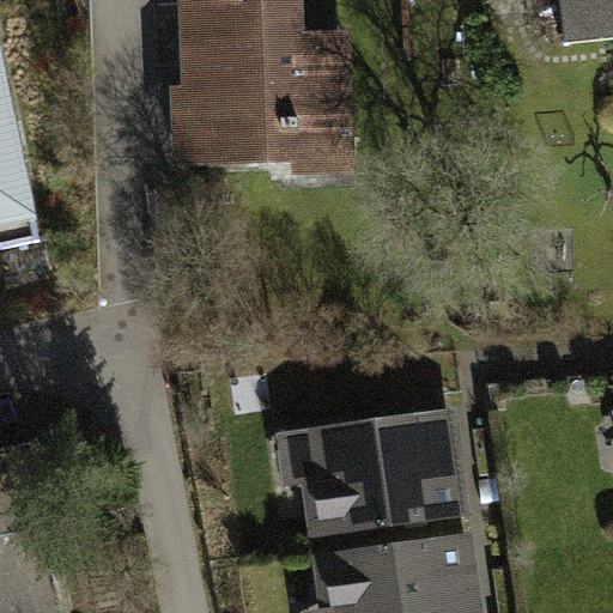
[(302,0),(193,0),(196,84),(183,84),(188,164),(262,161),(262,177),(350,173),(343,32),(304,34),(302,0)]
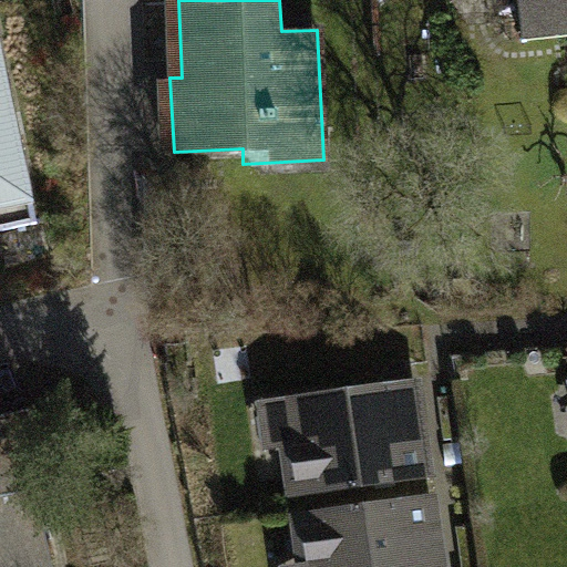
[(566,0),(516,0),(521,43),(566,39),(566,0)]
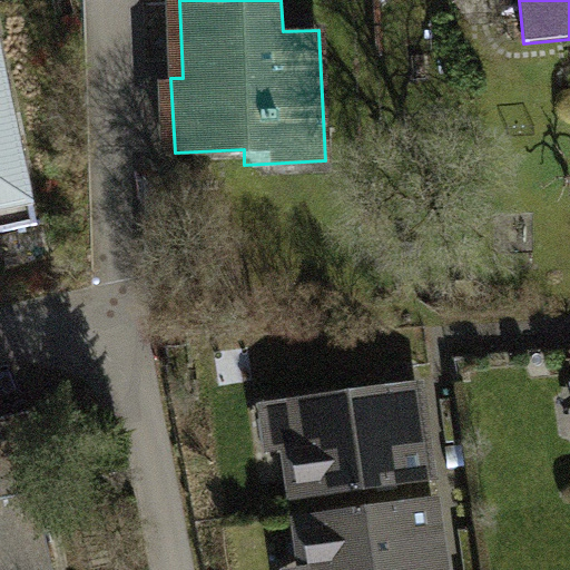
[(0,232),(37,224),(0,51),(0,232)]
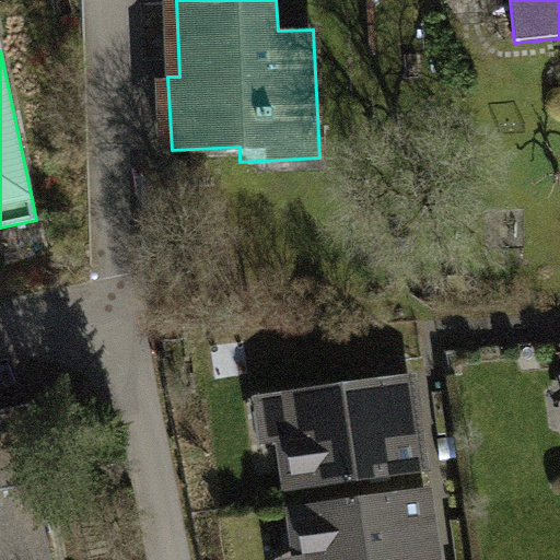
[(413,372),(257,391),(263,440),(281,438),(287,483),(424,468),(413,372)]
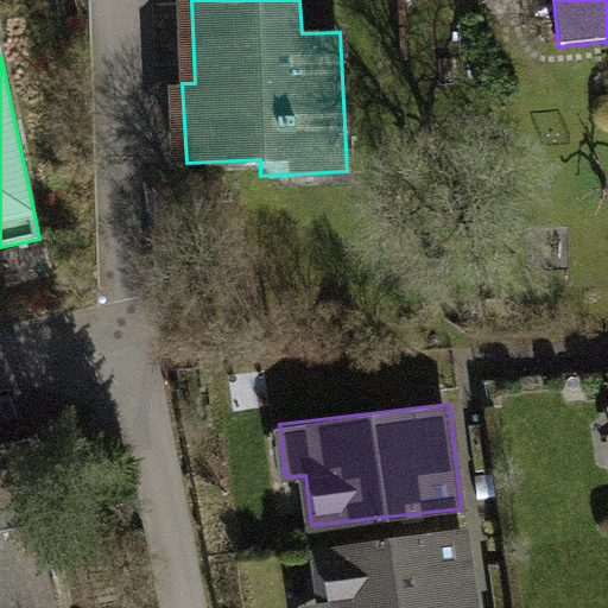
[(32,441),(0,447),(0,607),(58,607),(42,527),(51,525),(32,441)]
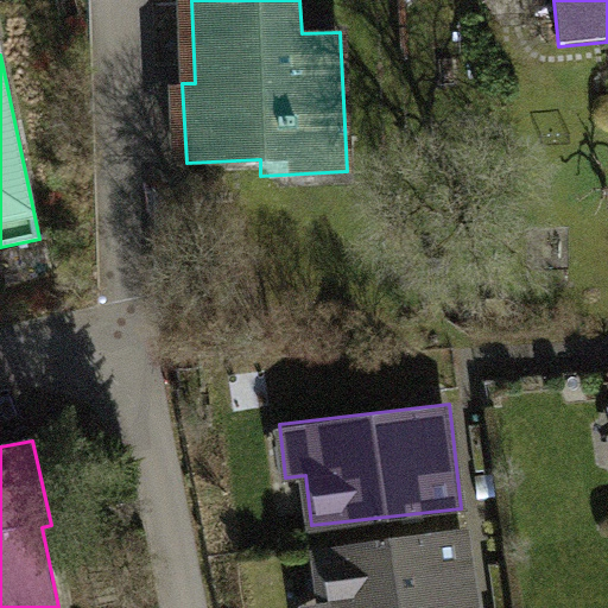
[(474,607),(466,533),(318,551),(324,602),(304,605),(304,607),(474,607)]
